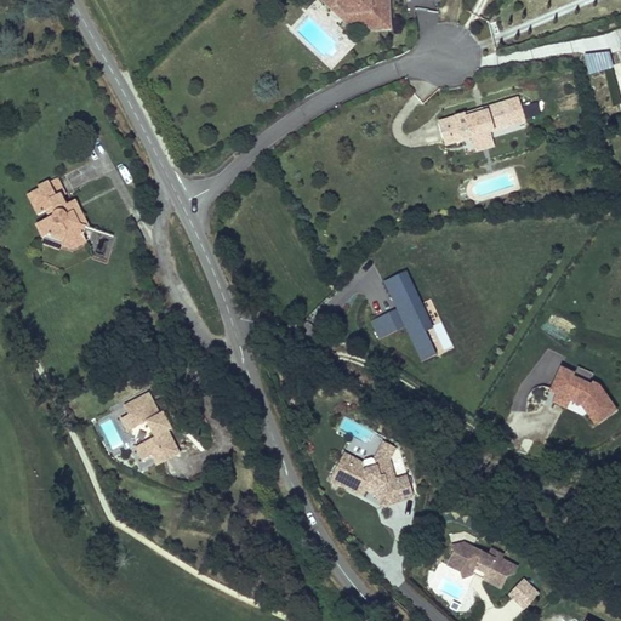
[(335,0),(335,5),(342,12),(354,12),(354,23),(368,23),(368,30),(387,30),(386,0),(335,0)]
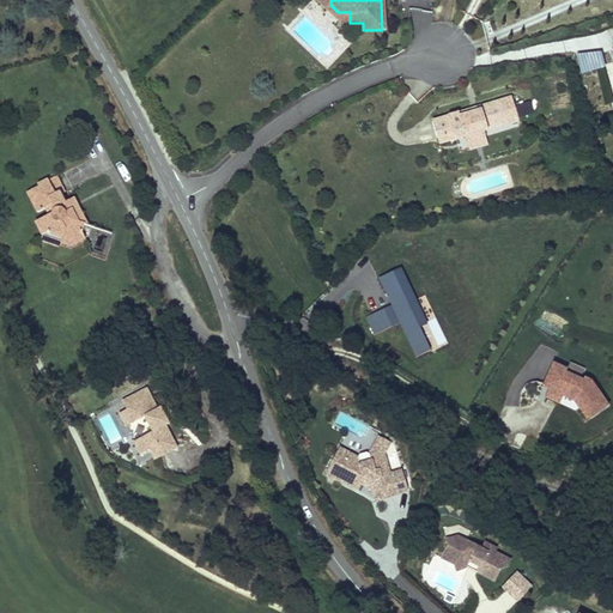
[(483,133),(519,123),(511,99),(475,110),(477,114),(460,119),(459,115),(432,122),(438,145),(465,138),(475,140),(483,133)]
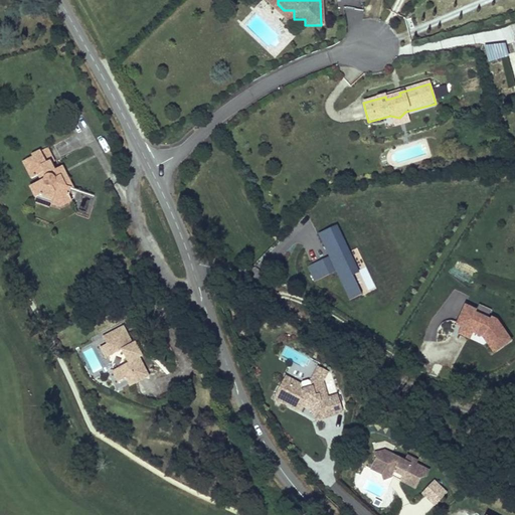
[(438,96),(449,94),(447,84),(436,87),(438,96)]
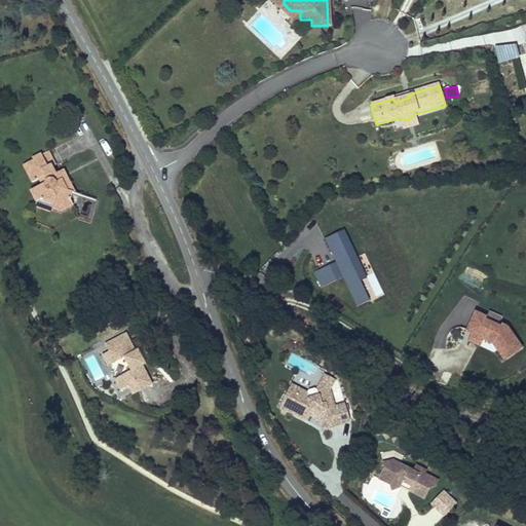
[(47,157),(33,165),(34,168),(25,173),(33,189),(39,186),(42,192),(33,196),(38,208),(43,204),(55,209),(54,212),(58,214),(65,218),(74,212),(73,208),(74,196),(65,193),(61,185),(55,187),(52,180),(54,178),(51,173),(54,171),(47,157)]
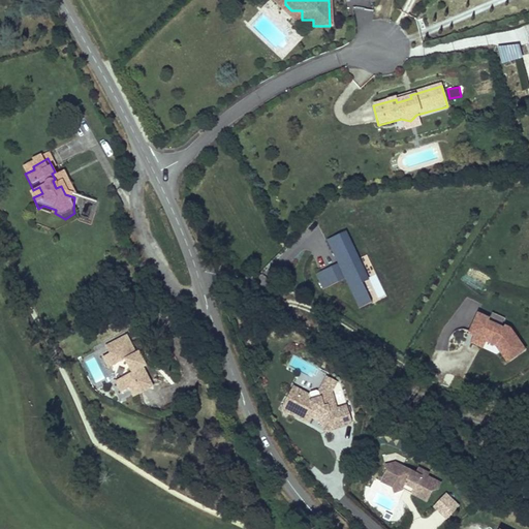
[(65,194),(74,197),(63,176),(55,179),(53,181),(56,188),(61,186),(65,194)]
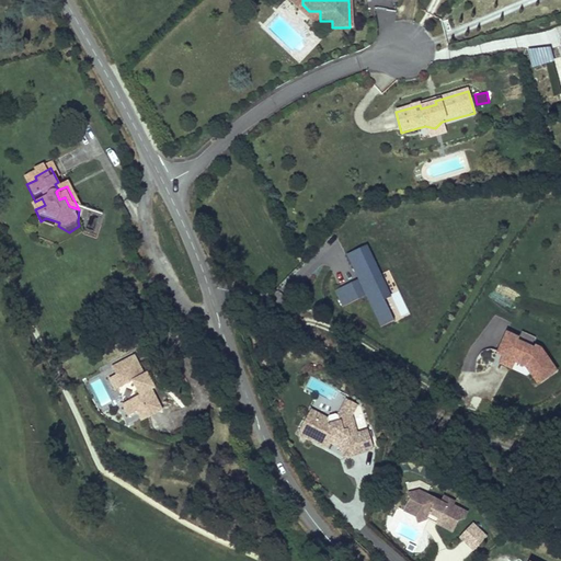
[(46,218),(41,221),(38,228),(58,232),(61,228),(58,226),(59,222),(46,218)]
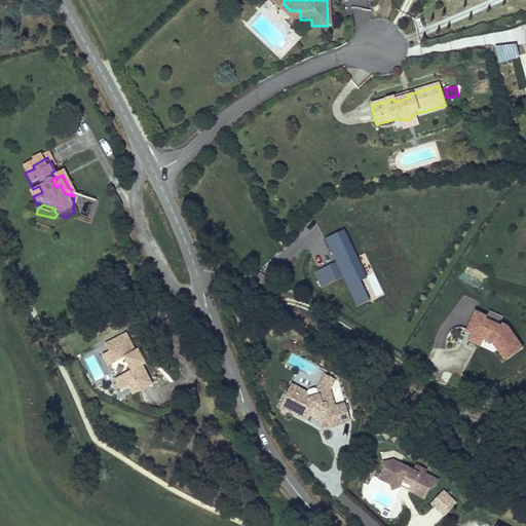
[(362,278),(367,276),(345,227),(325,236),(335,261),(312,270),(320,287),(344,276),(357,306),(371,299),(362,278)]
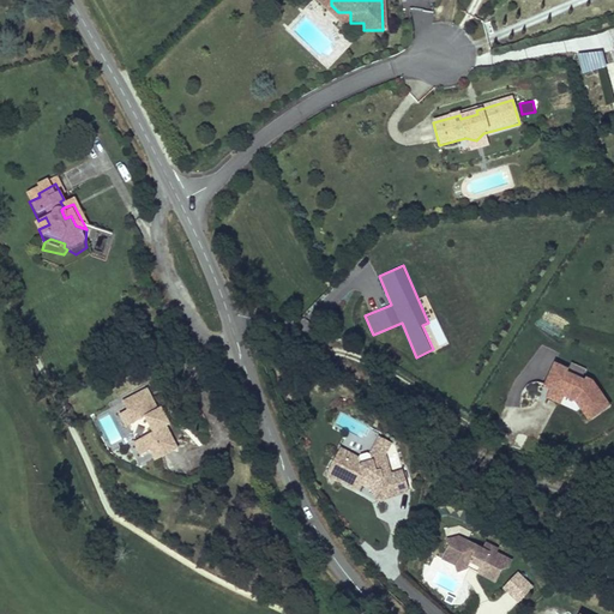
[(182,332),(190,327),(182,319),(176,324),(182,332)]
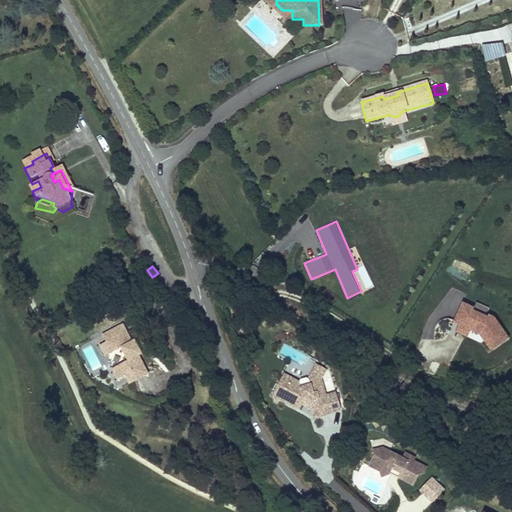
[(478,332),(490,350),(510,337),(491,308),(480,316),(471,303),(446,320),(455,333),(459,330),(466,340),(478,332)]
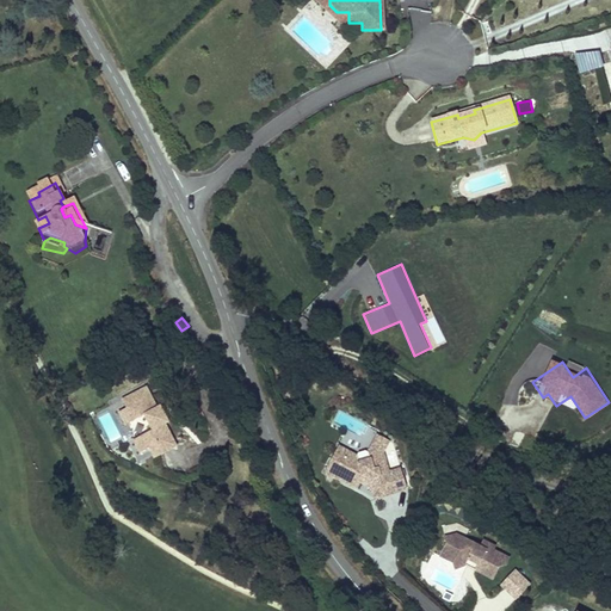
[(156,415),(147,394),(122,406),(125,414),(118,418),(123,429),(128,430),(143,423),(150,437),(135,445),(133,449),(137,460),(147,455),(152,466),(174,455),(165,432),(161,425),(155,427),(152,419),(156,415)]
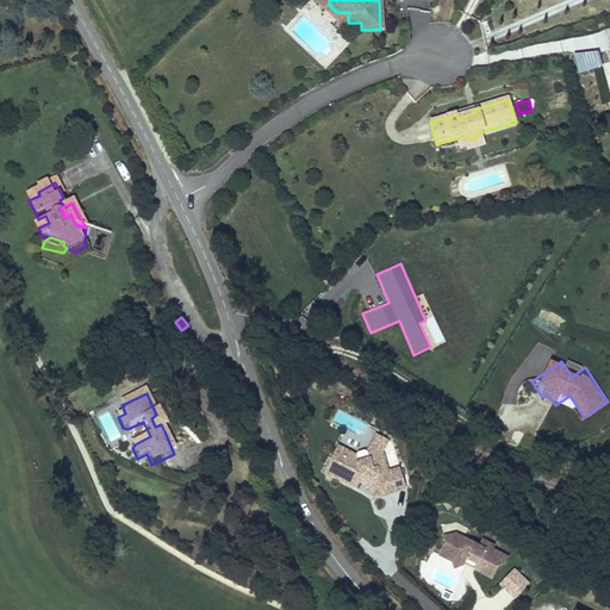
[(167,430),(160,414),(156,415),(151,418),(155,427),(161,424),(165,431),(167,430)]
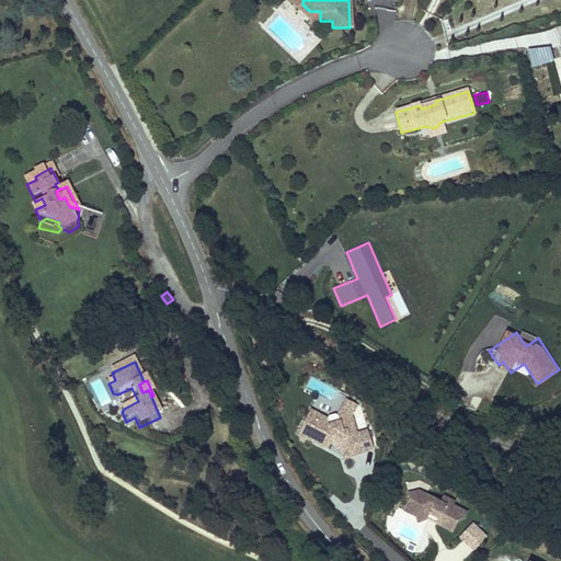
[(352,413),(357,403),(347,398),(342,408),(352,413)]
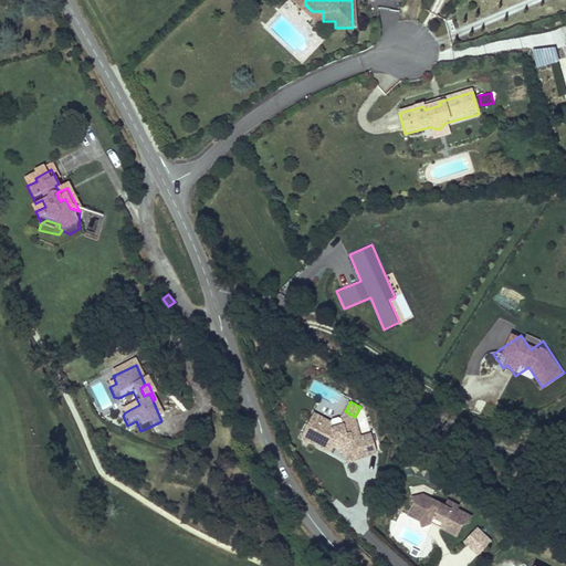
[(377,450),(371,432),(360,436),(355,417),(345,411),(342,417),(338,416),(333,418),(331,420),(314,411),(302,435),(304,435),(305,440),(310,439),(329,449),(333,443),(335,444),(337,441),(343,444),(345,450),(347,459),(377,450)]
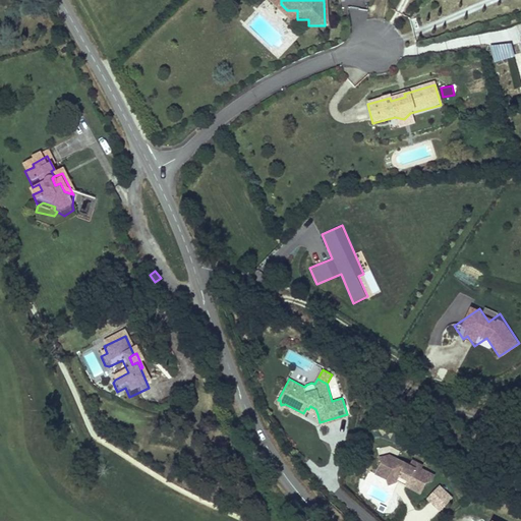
[(409,465),(389,455),(379,457),(381,464),(382,466),(388,469),(385,475),(386,478),(388,484),(397,481),(399,476),(407,480),(405,485),(420,493),(424,483),(430,481),(433,475),(420,468),(422,465),(411,460),(409,465)]
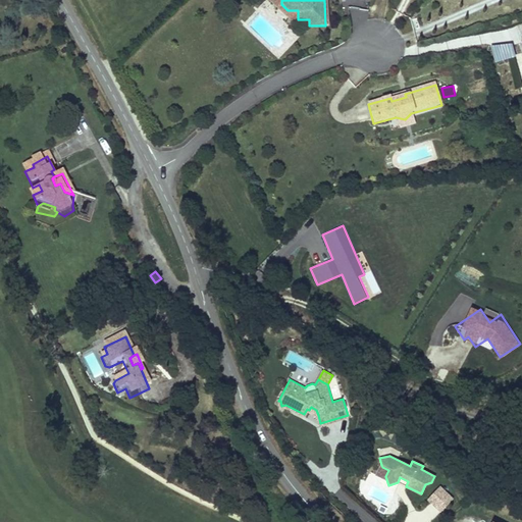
[(388,470),(382,467),(381,465),(377,474),(386,479),(385,476),(388,470)]
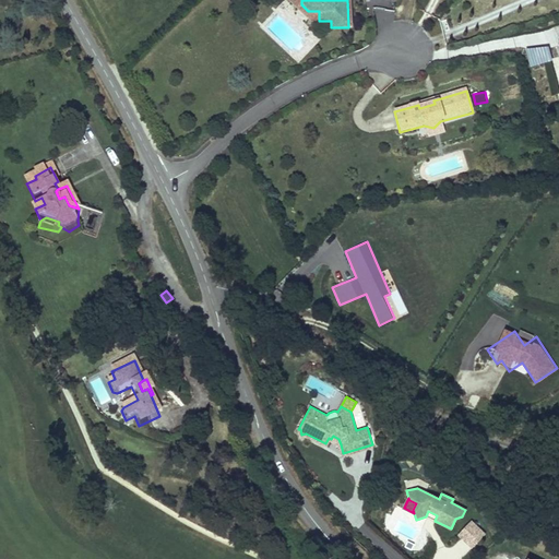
[(437,515),(428,511),(426,516),(435,521),(437,515)]
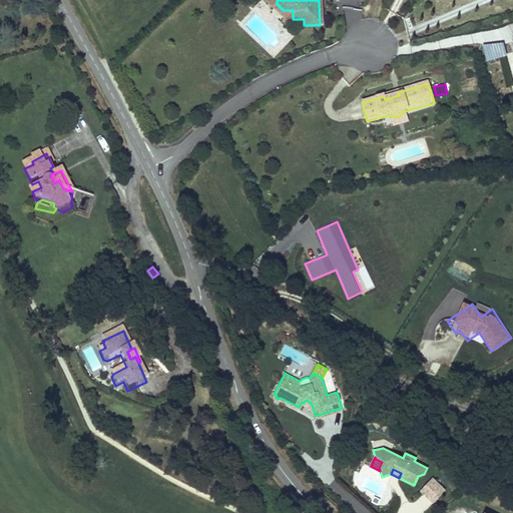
[(433,504),(447,489),(433,476),(419,491),(433,504)]
